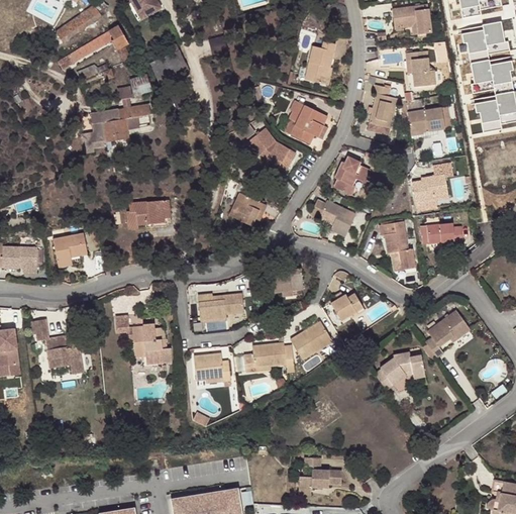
[(122,24),(108,0),(101,0),(95,4),(104,14),(100,17),(109,31),(122,24)]
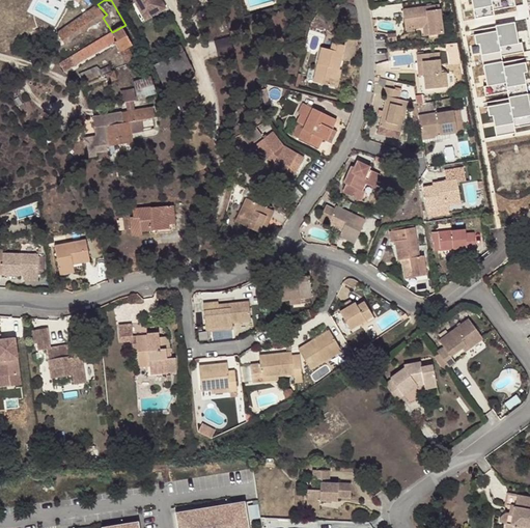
[(138,0),(147,16),(167,3),(165,0),(138,0)]
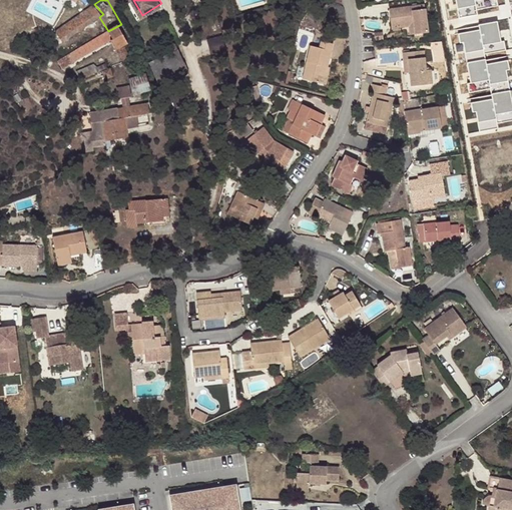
[(392,4),(394,21),(402,20),(401,17),(416,16),(417,29),(430,28),(427,0),(392,4)]
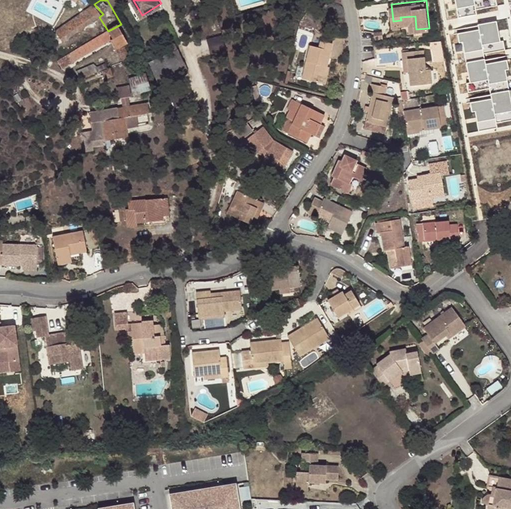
[(161,3),(142,15),(145,21),(165,9),(161,3)]
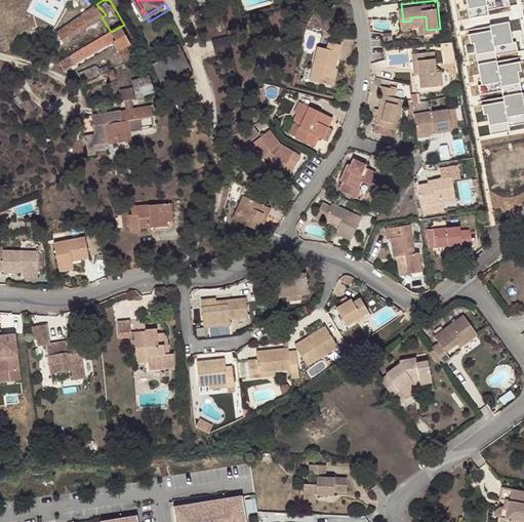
[(96,4),(57,31),(66,42),(102,17),(106,14),(96,4)]
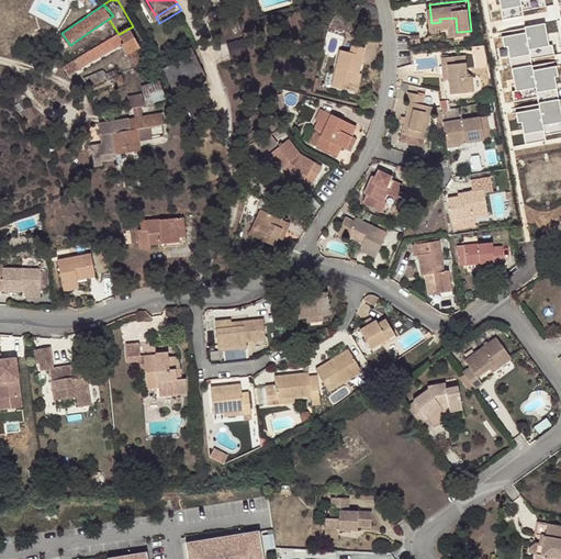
[(440,22),(440,25),(450,23),(451,32),(457,32),(456,18),(439,19),(440,22)]
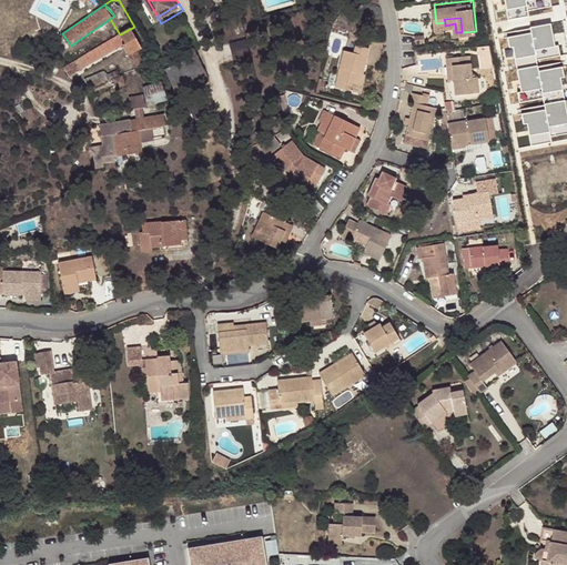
[(141,48),(145,46),(134,27),(120,34),(67,67),(72,77),(127,44),(139,66),(149,60),(141,48)]
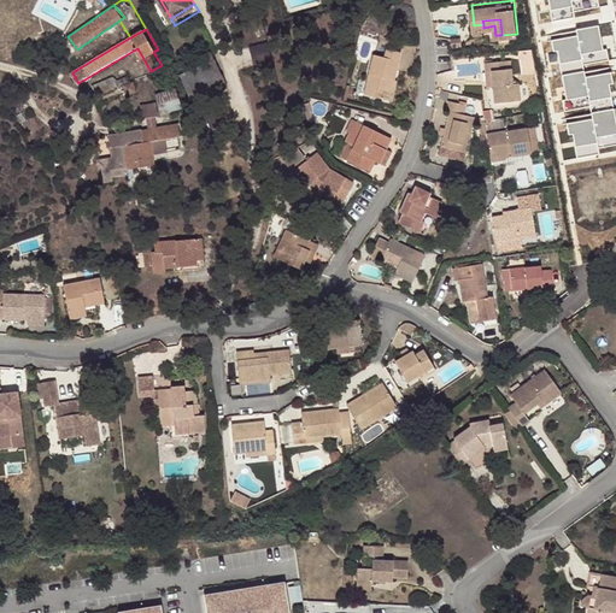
[(258,58),(274,57),(271,39),(256,41),(258,58)]
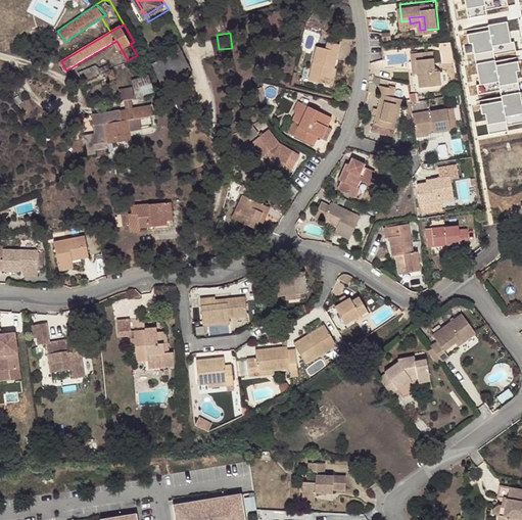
[(342,60),(344,61),(349,38),(337,35),(336,42),(327,40),(319,74),(338,79),(342,60)]
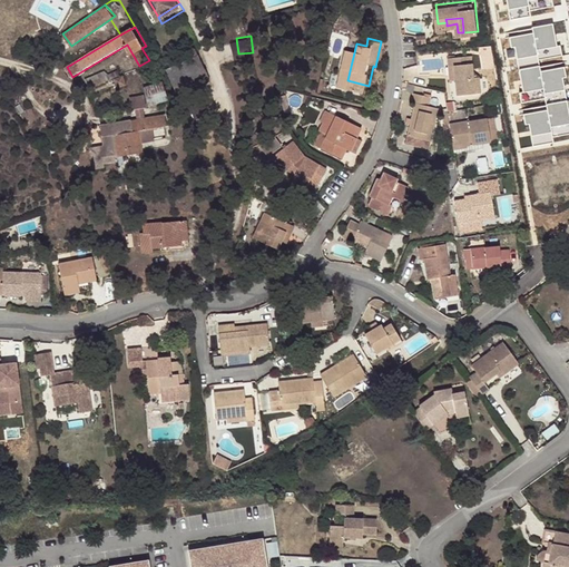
[(452,61),(453,61),(458,60),(459,71),(461,89),(484,86),(483,70),(478,71),(474,50),(451,52),(452,61)]
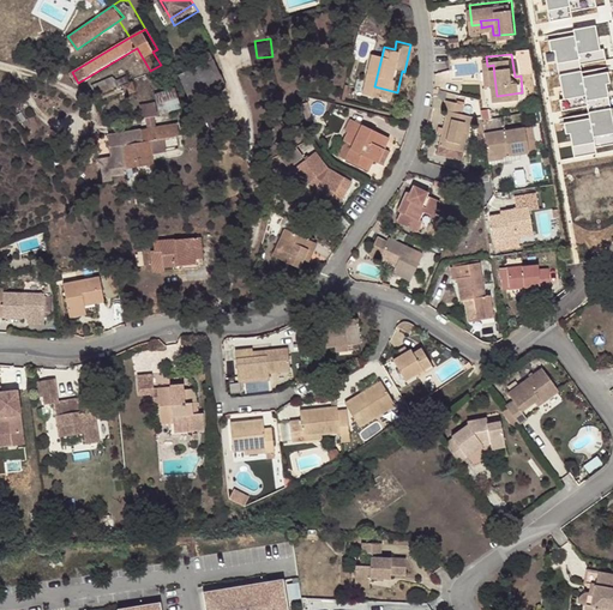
[(478,56),(461,62),(463,71),(480,65),(478,56)]
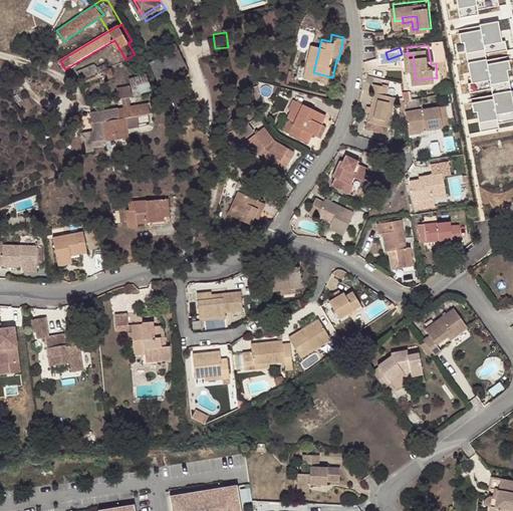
[(46,54),(36,48),(31,54),(41,61),(46,54)]
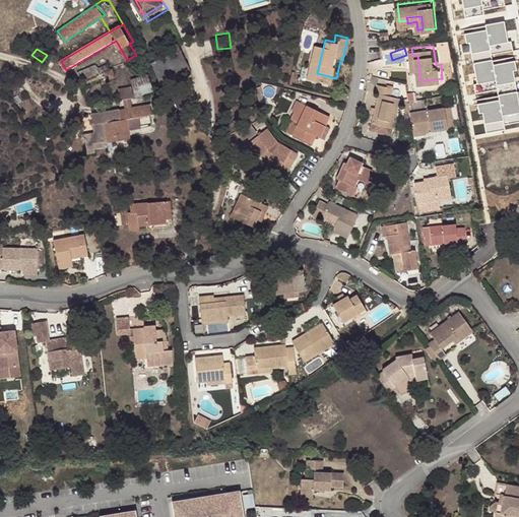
[(183,54),(154,64),(164,90),(192,80),(183,54)]
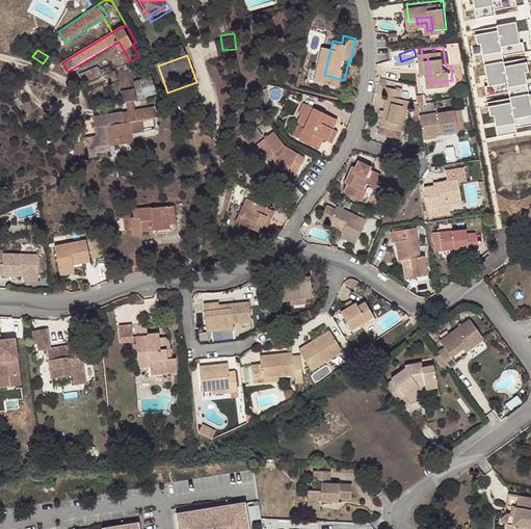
[(352,62),(350,62),(348,61),(344,80),(348,81),(352,62)]
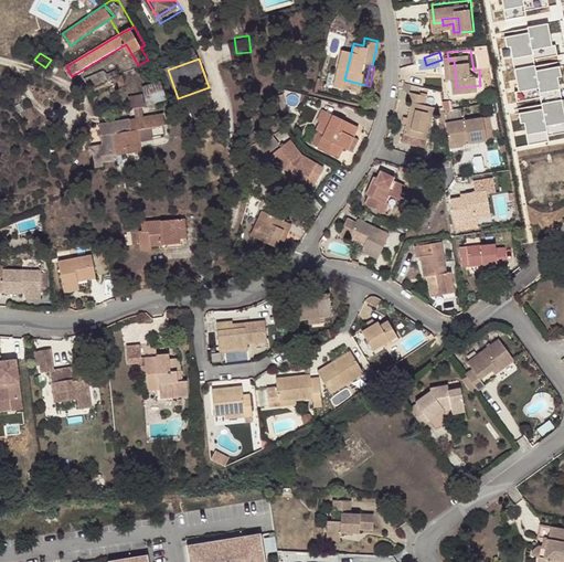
[(95,85),(112,78),(107,66),(91,73),(95,85)]
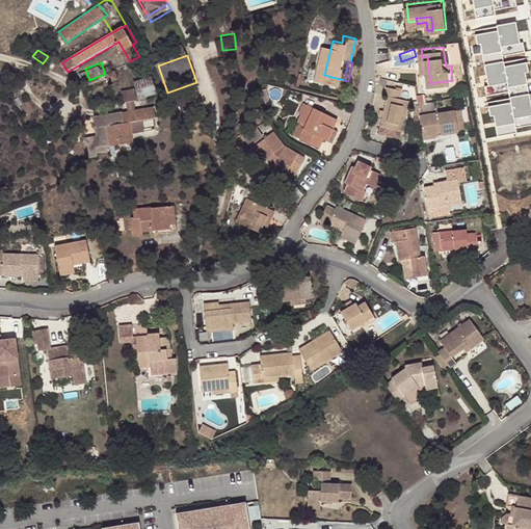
[(124,80),(121,72),(113,74),(115,82),(124,80)]
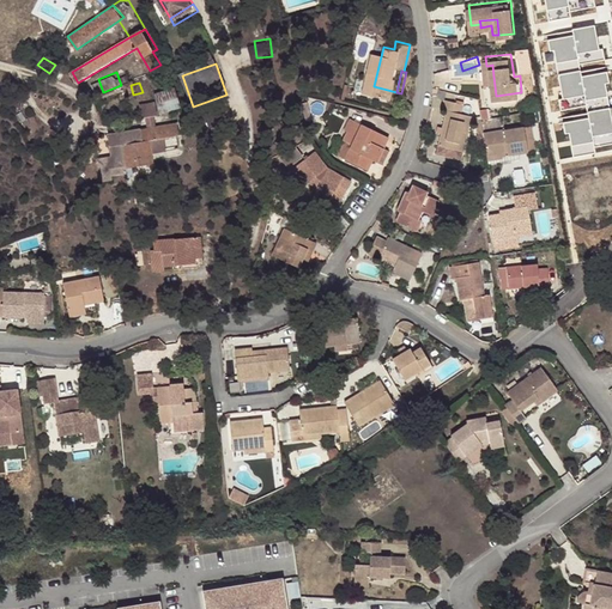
[(182,101),(174,87),(158,97),(168,109),(182,101)]
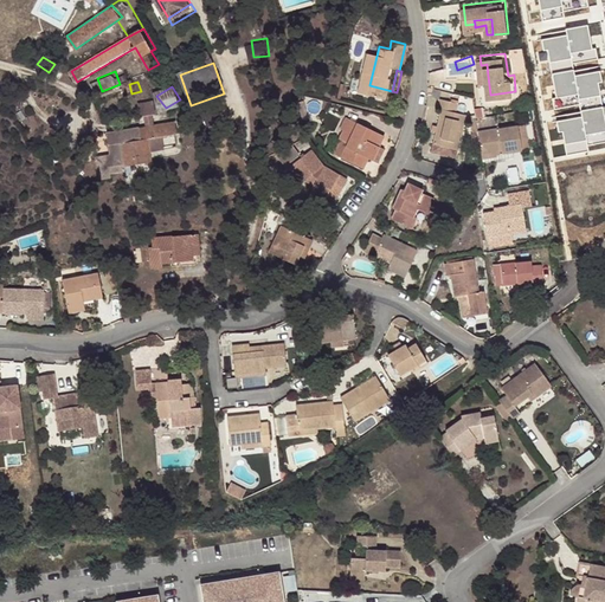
[(458,144),(468,110),(456,107),(458,97),(442,92),(438,102),(443,103),(433,137),(458,144)]
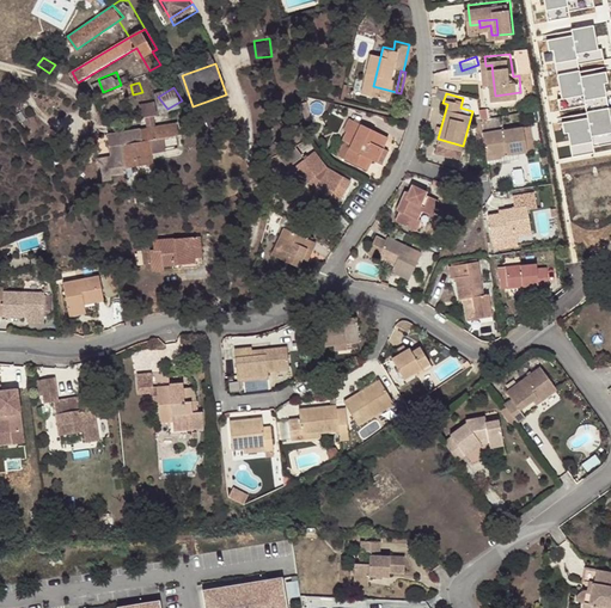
[(316,97),(311,99),(317,118),(323,116),(316,97)]
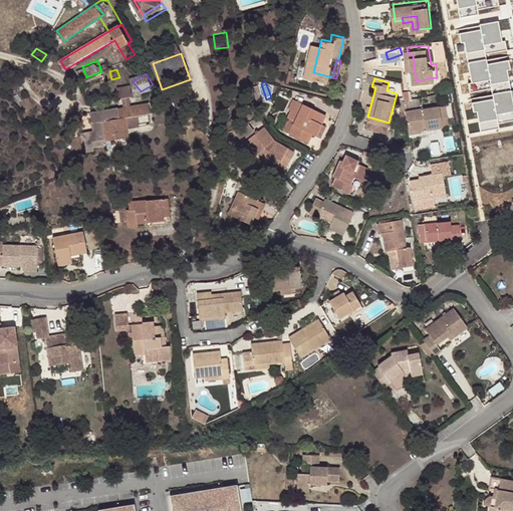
[(439,100),(442,120),(450,119),(447,98),(439,100)]
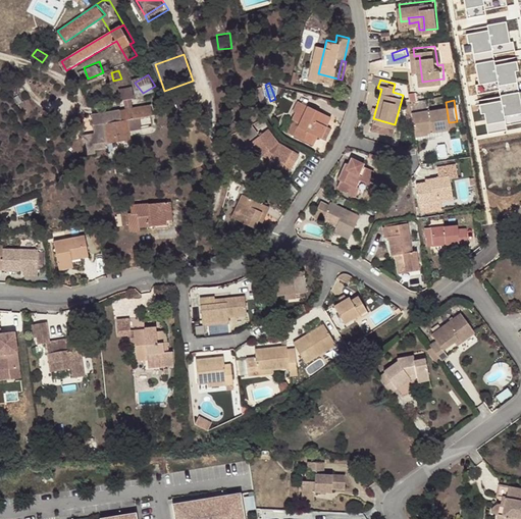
[(446,102),(411,106),(414,125),(432,122),(433,125),(449,123),(449,122),(446,102)]
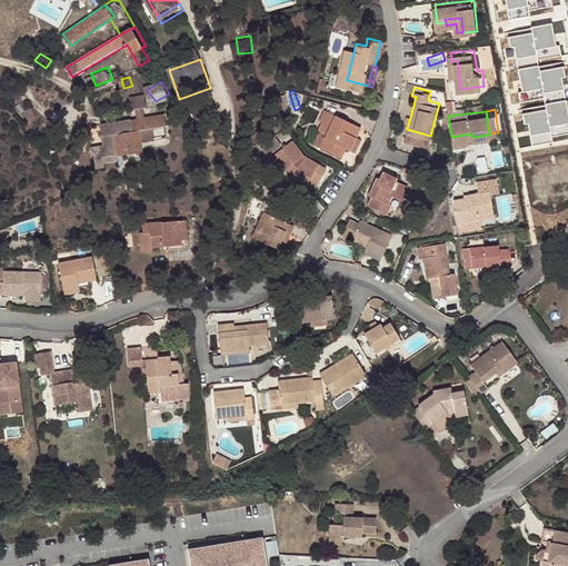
[(121,132),(117,132),(120,154),(145,148),(141,129),(170,123),(168,113),(119,122),(121,132)]
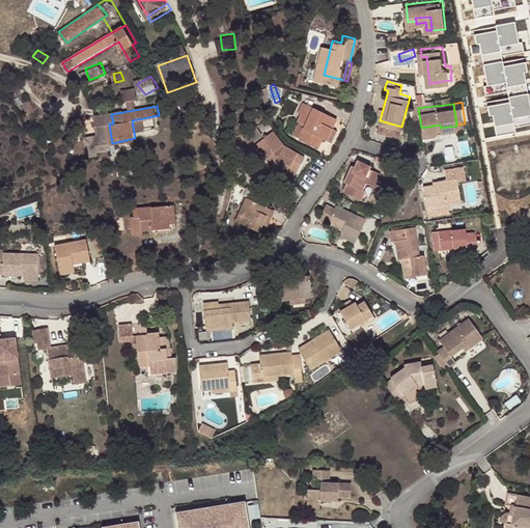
[(329,143),(335,131),(338,122),(308,107),(299,124),(307,129),(302,141),(321,150),(325,142),(329,143)]
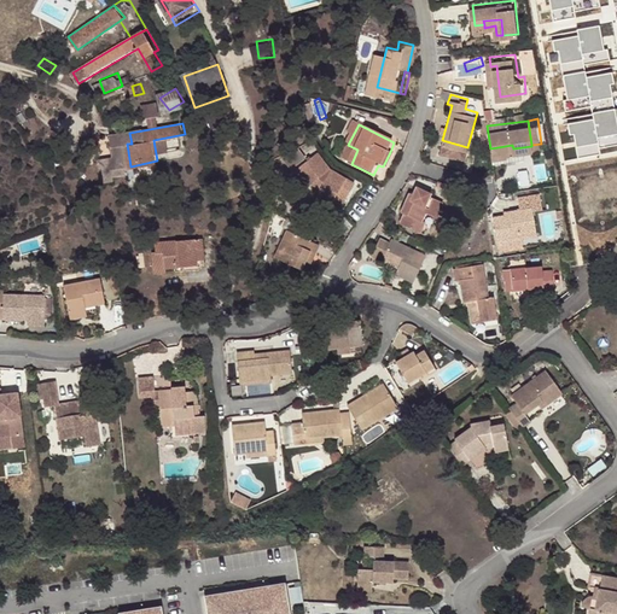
[(131,167),(127,144),(114,146),(118,176),(132,174),(131,167)]
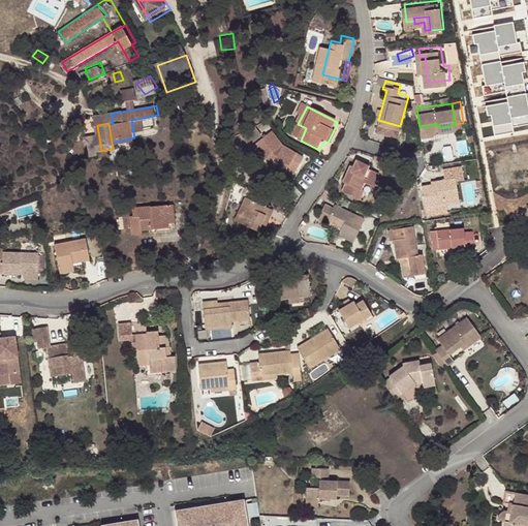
[(268,130),(265,125),(251,132),(250,132),(253,138),(268,130)]
